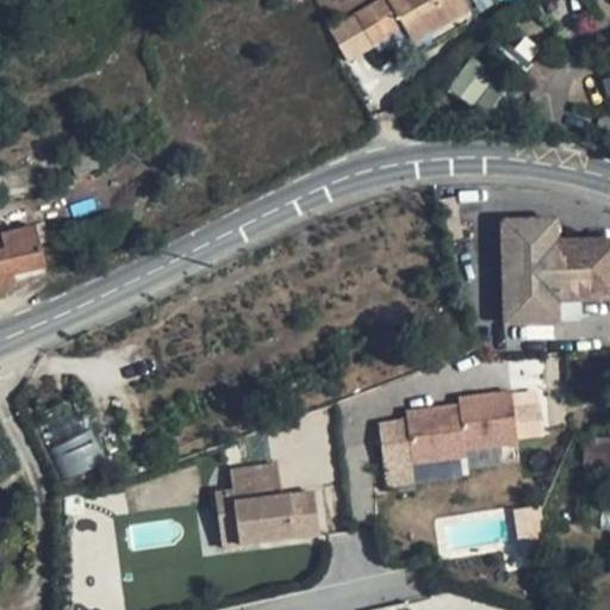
[(468,7),(464,0),(381,0),(331,30),(348,60),(405,27),(412,39),(468,7)]
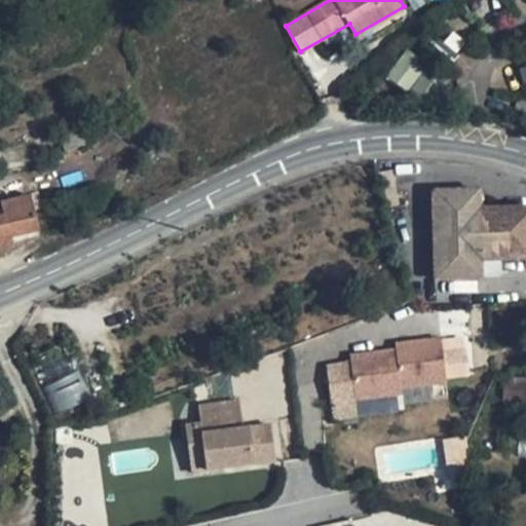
[(401,49),(388,80),(412,90),(424,60),(401,49)]
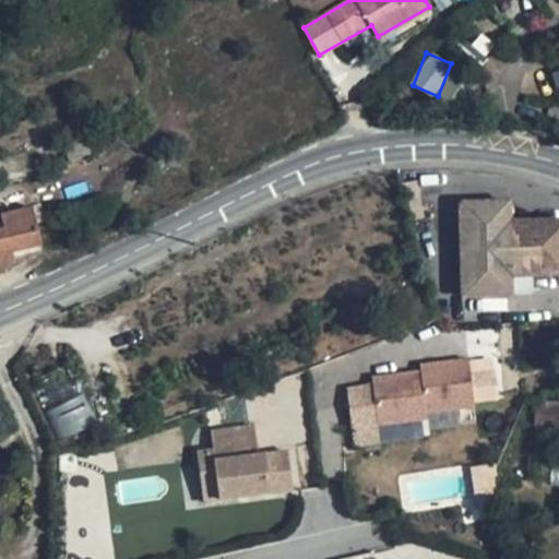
[(558,60),(549,63),(558,92),(558,91),(558,60)]
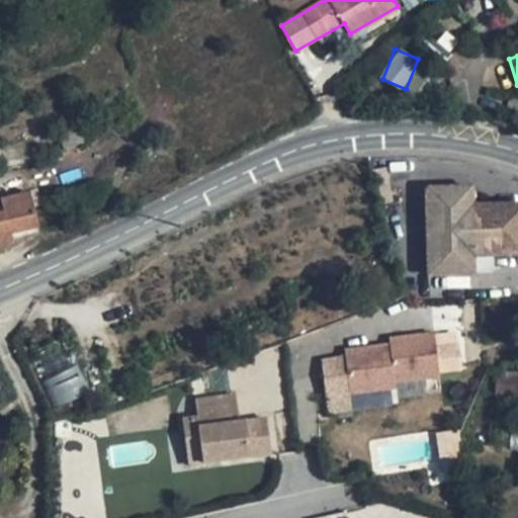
[(468,187),(423,188),(426,277),(471,276),(470,257),(517,255),(517,203),(469,205),(468,187)]
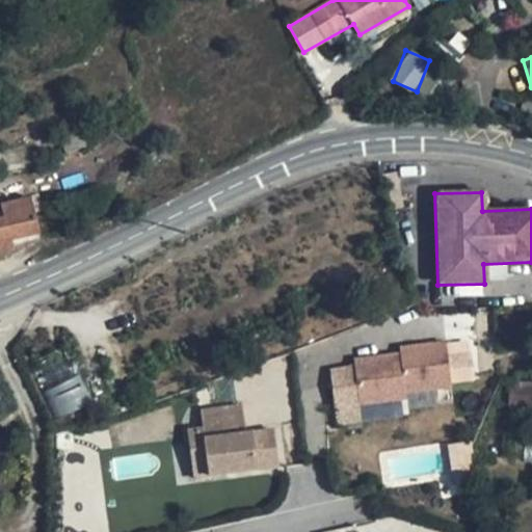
[(44,211),(40,196),(31,198),(3,205),(4,209),(0,210),(0,253),(15,249),(12,239),(40,233),(34,213),(44,211)]
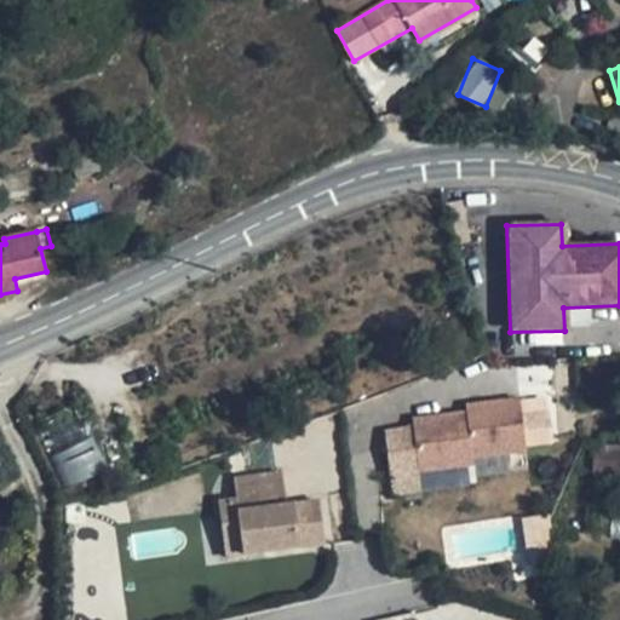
[(546,399),(383,417),(389,475),(554,458),(546,399)]
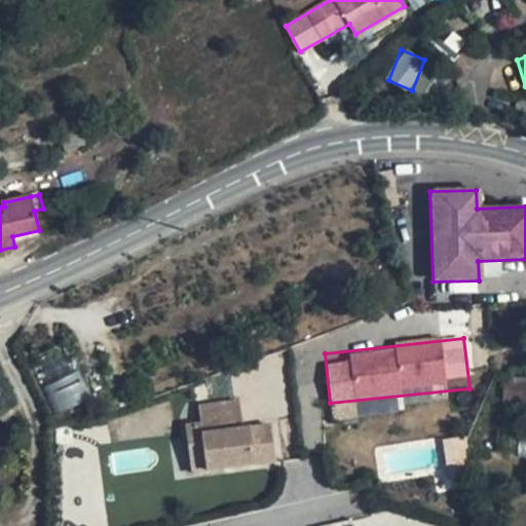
[(94,397),(67,342),(29,359),(54,415),(94,397)]
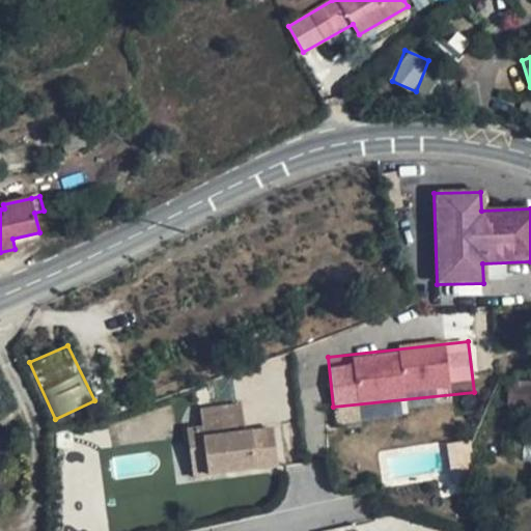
[(530,381),(510,381),(510,408),(530,408),(530,381)]
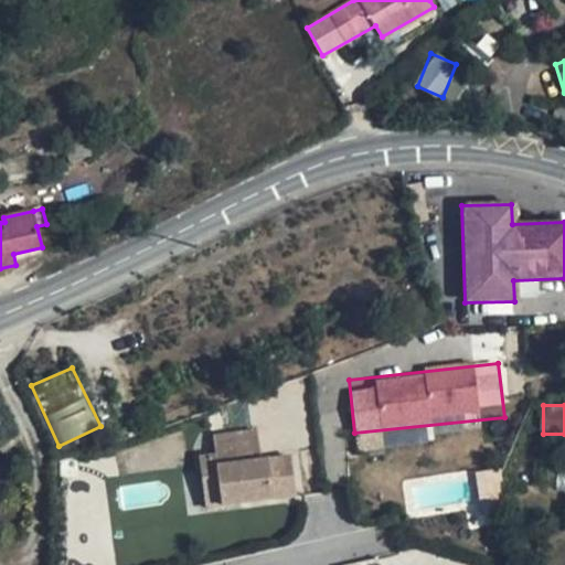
[(245,496),(246,507),(298,501),(294,462),(270,465),(272,473),(265,473),(260,438),(216,444),(219,459),(223,498),(245,496)]
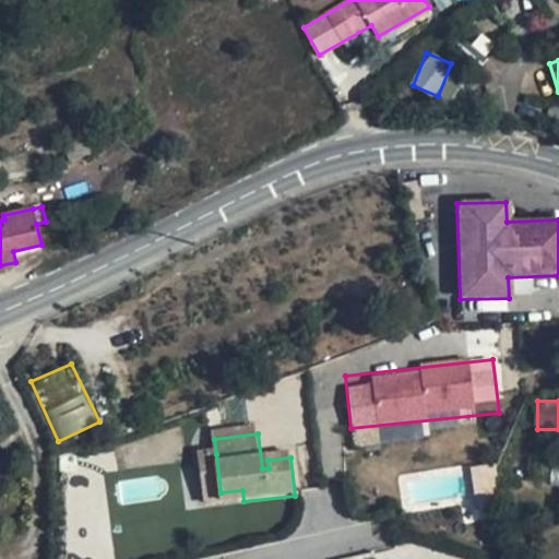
[(221,492),(216,454),(200,456),(205,506),(244,501),(242,490),(221,492)]
